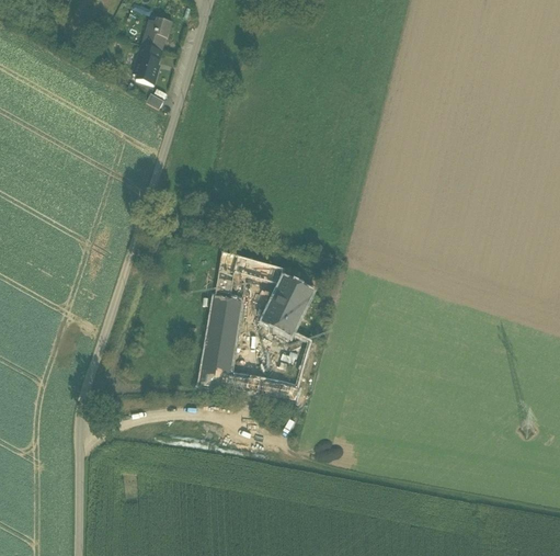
[(143,35),(140,43),(160,49),(164,35),(167,36),(171,21),(156,16),(155,20),(148,18),(145,27),(148,29),(146,36),(143,35)]
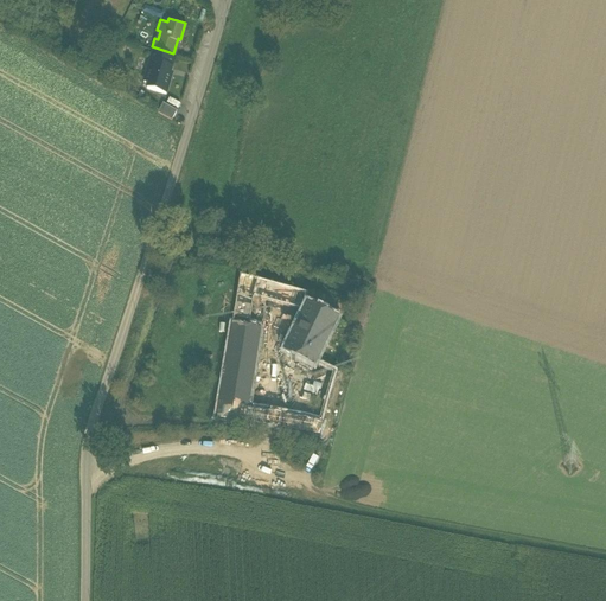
[(168,69),(173,53),(152,46),(148,58),(152,59),(148,69),(146,68),(142,77),(147,80),(146,84),(165,90),(171,69),(168,69)]
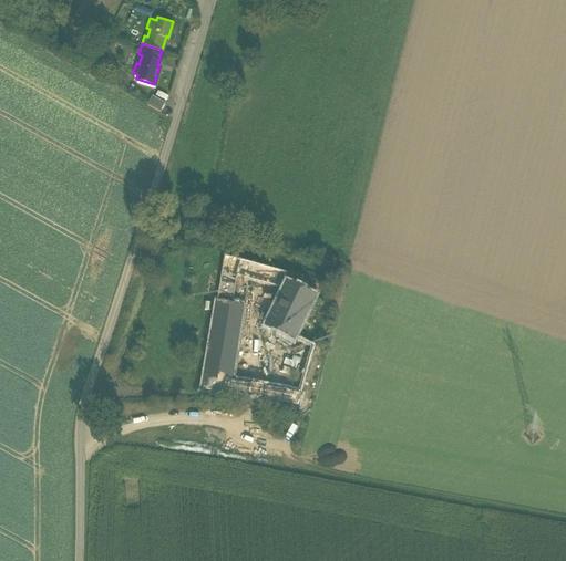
[(146,101),(160,108),(164,100),(152,92),(146,101)]
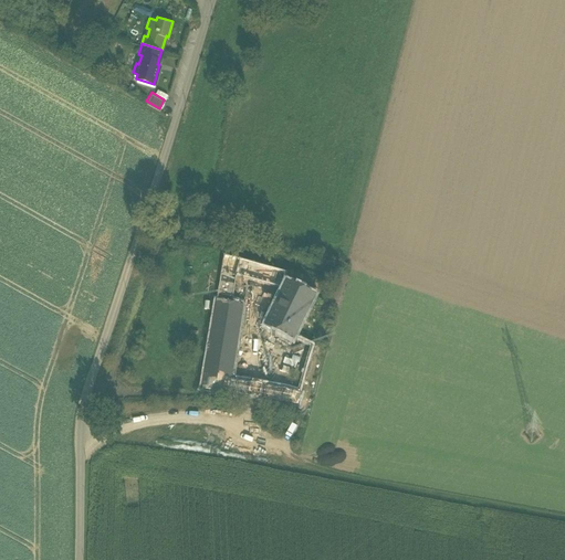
[(230,299),(236,272),(238,255),(223,252),(202,374),(200,386),(222,389),(226,373),(230,374),(241,302),(230,299)]
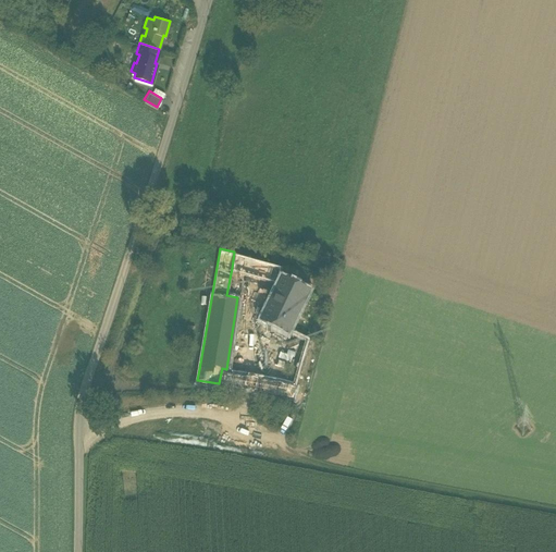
[(280,265),(234,252),(232,268),(278,281),(281,274),(278,273),(280,265)]
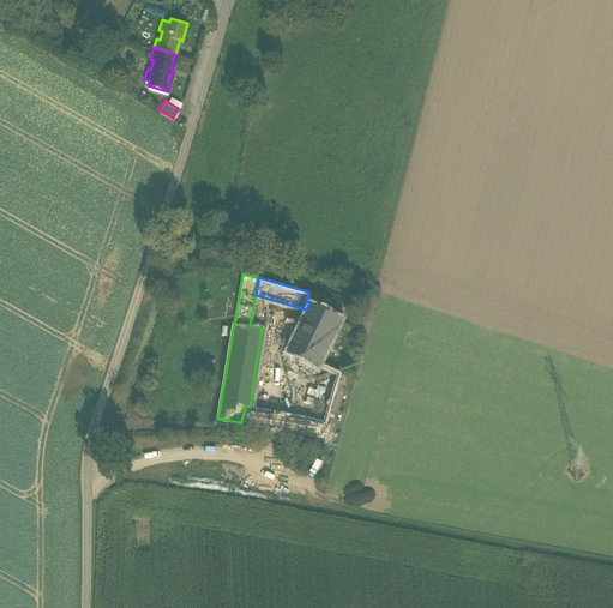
[(286,351),(317,367),(320,361),(341,318),(310,302),(306,309),(286,351)]
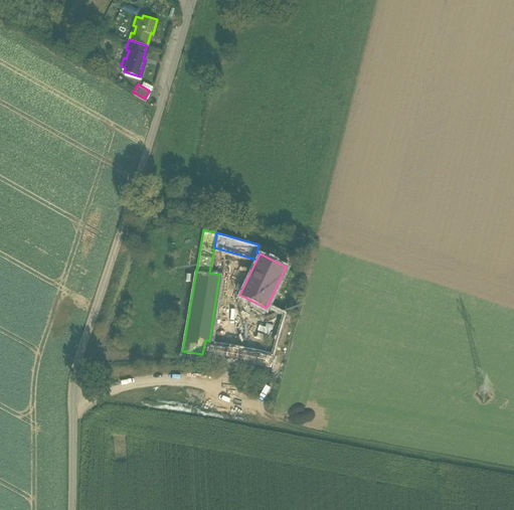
[(280,334),(288,310),(285,309),(276,333),(280,334)]
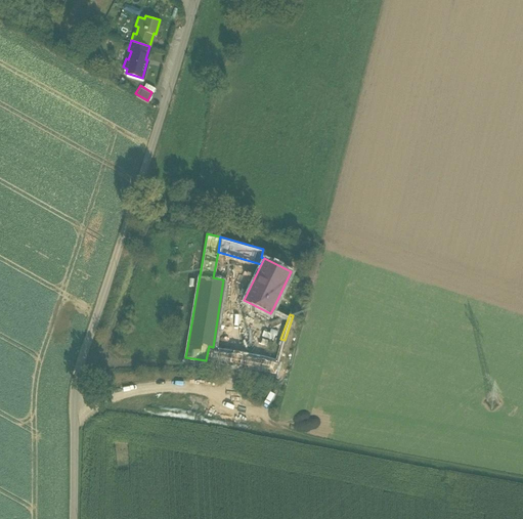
[(206,360),(229,364),(231,352),(213,349),(213,347),(209,346),(206,360)]
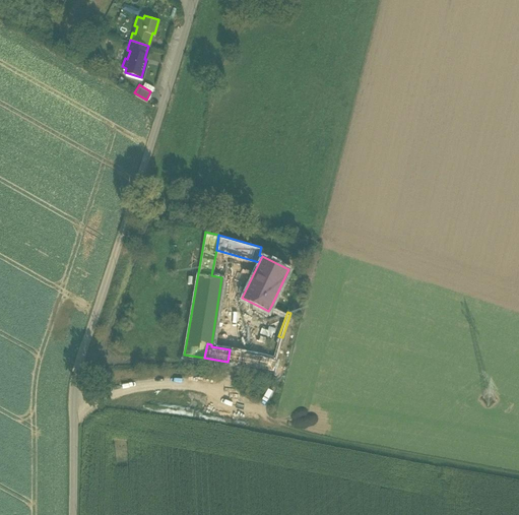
[(228,362),(237,364),(239,350),(230,349),(228,362)]
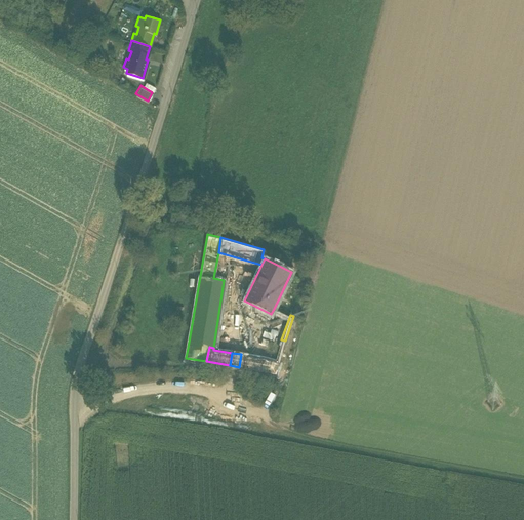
[(264,358),(241,354),(239,367),(275,372),(278,362),(264,358)]
